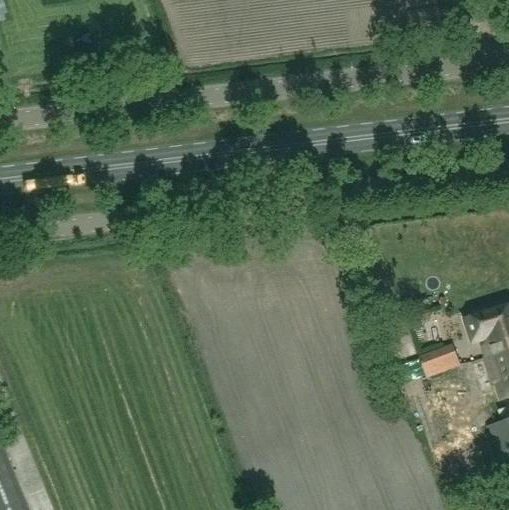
[(453,5),(408,11),(412,33),(456,27),(453,5)]
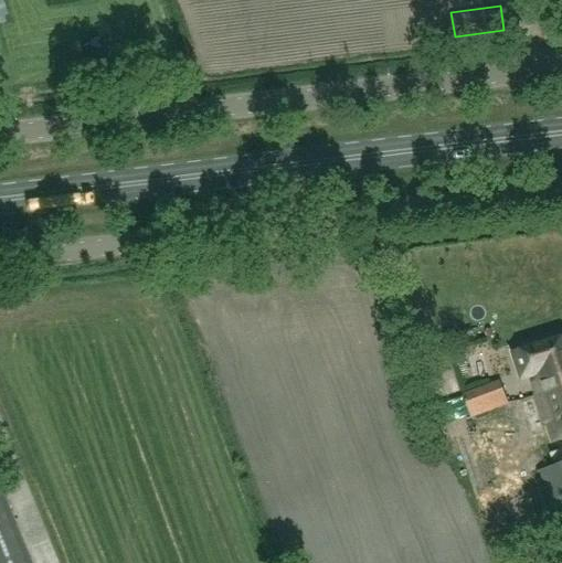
[(561,337),(552,340),(515,351),(523,379),(537,375),(558,439),(561,437),(561,337)]
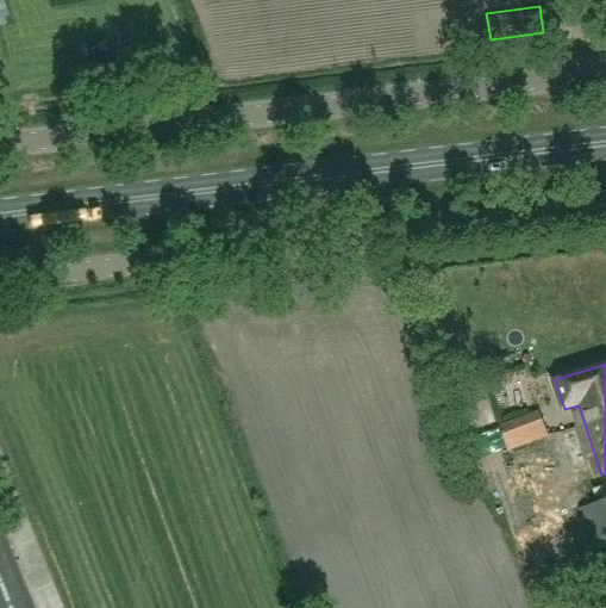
[(542,420),(535,423),(531,417),(504,430),(506,435),(507,435),(513,448),(548,434),(542,420)]
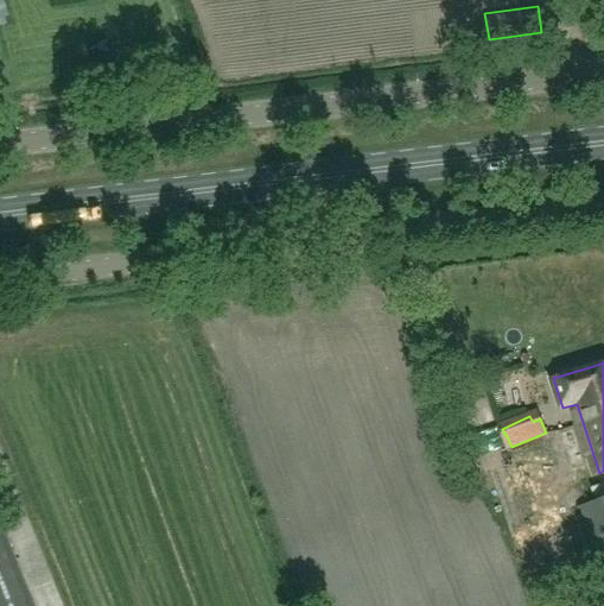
[(603,497),(578,505),(597,565),(603,562),(603,497)]
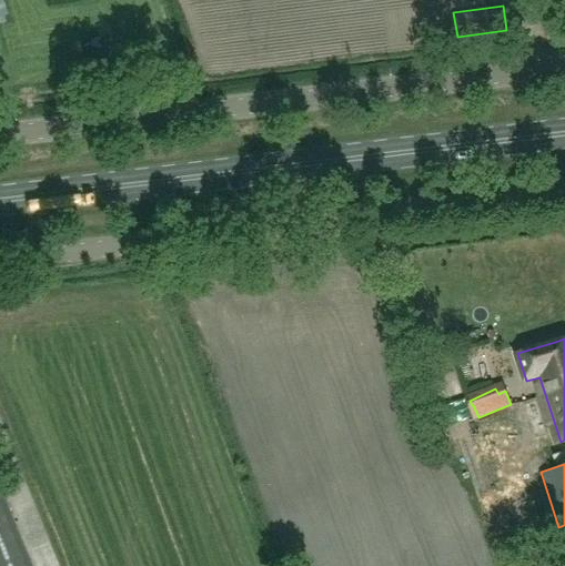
[(32,565),(6,496),(0,498),(0,565),(32,565)]
